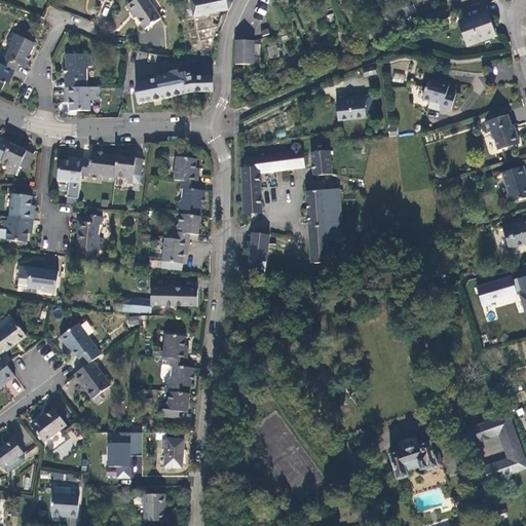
[(145,30),(161,19),(148,0),(136,0),(128,5),(137,17),(145,30)]
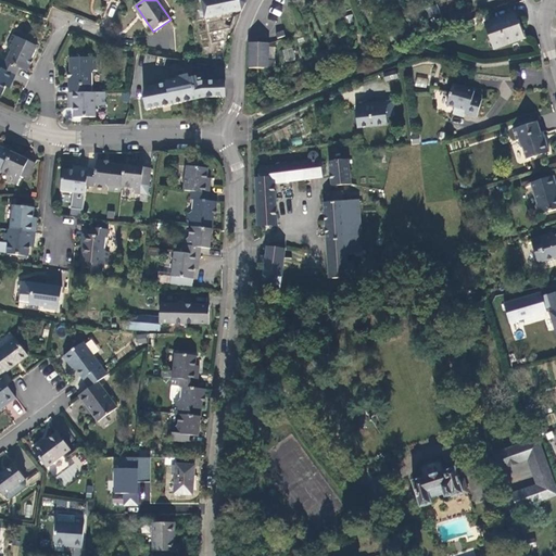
[(245,3),(244,0),(200,0),(200,1),(201,1),(205,19),(242,11),(245,3)]
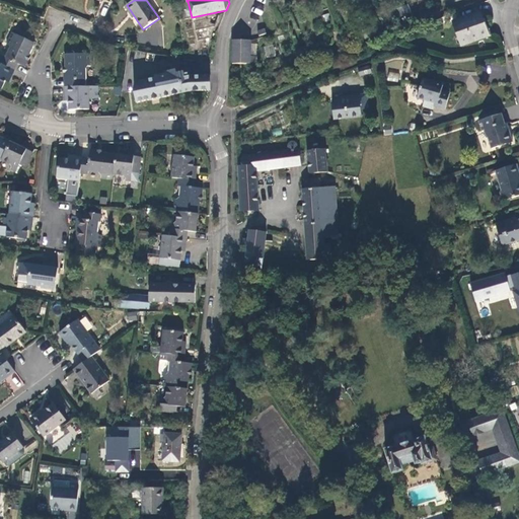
[(133,18),(135,17),(127,5),(125,6),(133,18)]
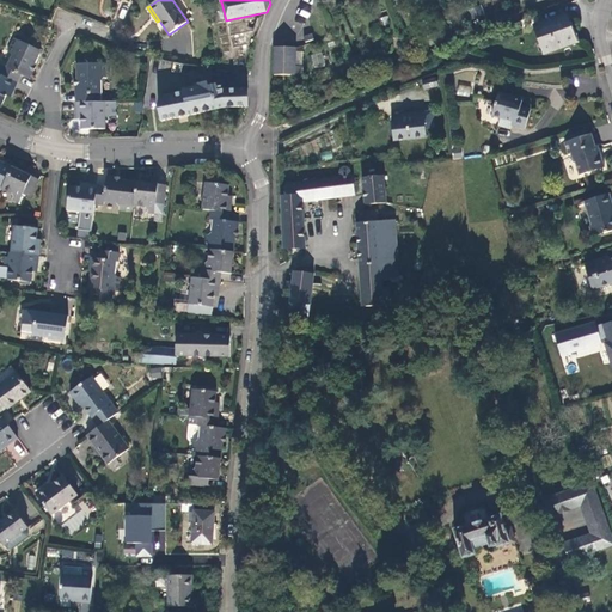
[(485,14),(482,6),(471,11),(473,19),(485,14)]
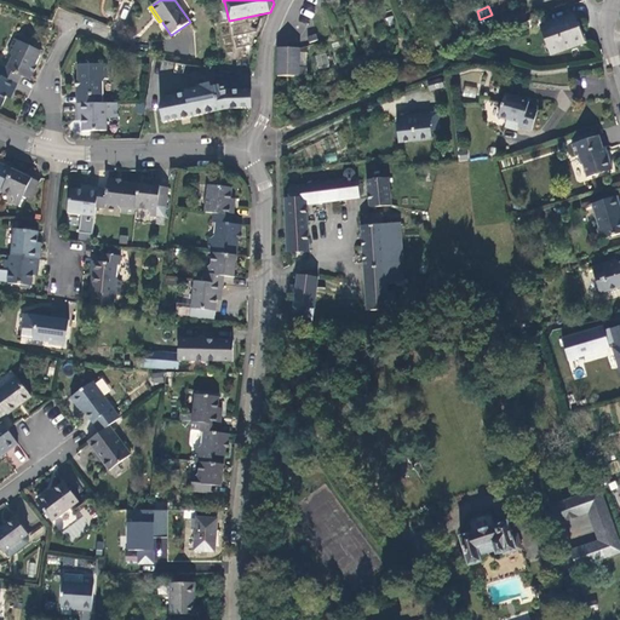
[(501,17),(505,27),(526,19),(522,9),(501,17)]
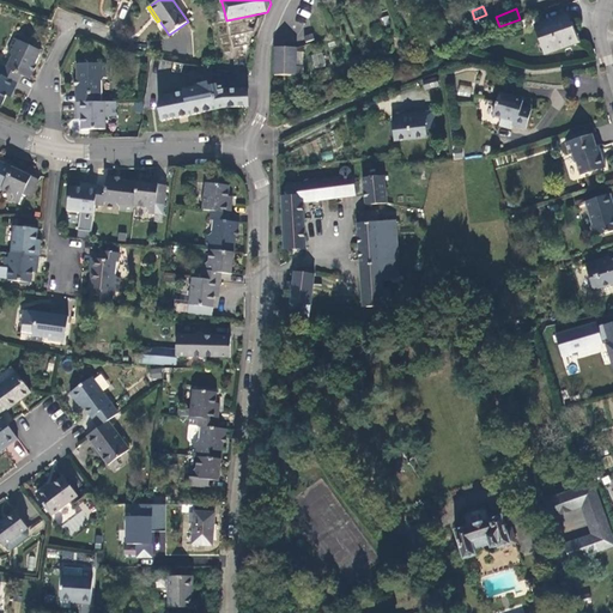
[(577,42),(568,14),(534,25),(545,54),(577,42)]
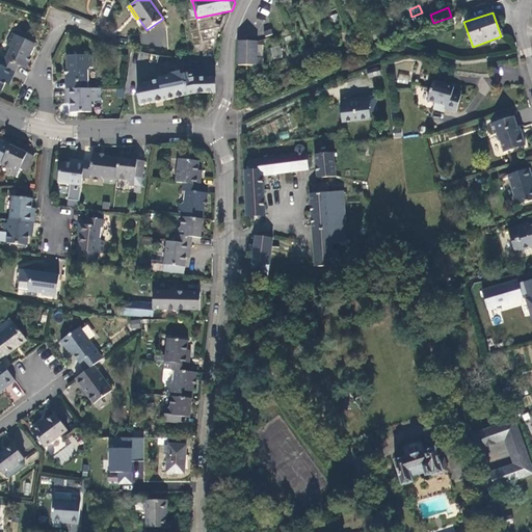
[(387,34),(384,27),(372,32),(375,40),(387,34)]
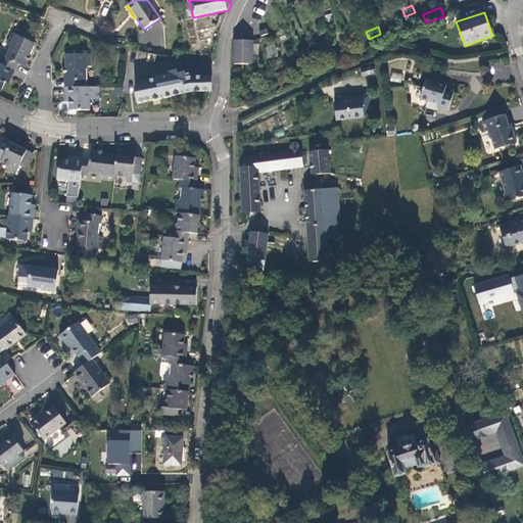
[(36,43),(12,33),(7,43),(9,44),(10,48),(5,57),(3,56),(0,63),(15,70),(18,64),(25,66),(36,43)]
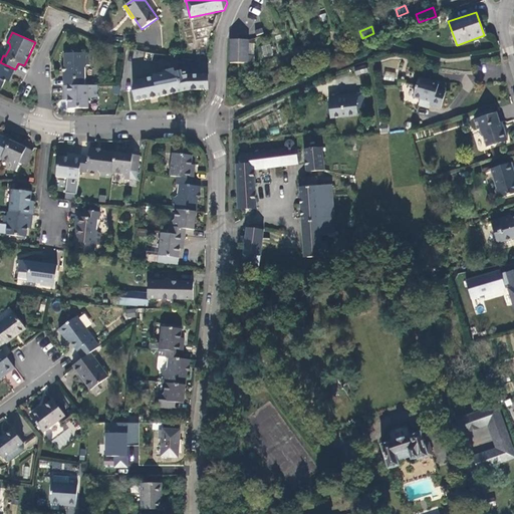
[(230,40),(230,63),(237,63),(248,63),(248,43),(248,40),(230,40)]
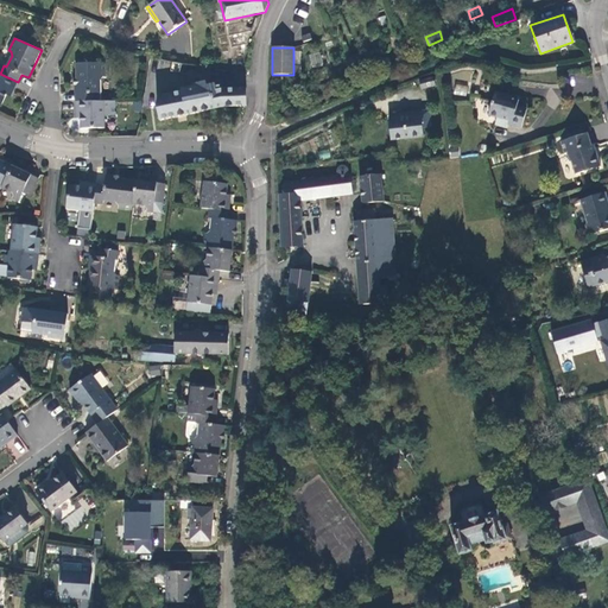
[(76,102),(95,101),(95,94),(101,94),(101,80),(103,77),(106,77),(106,63),(76,64),(77,93),(76,102)]
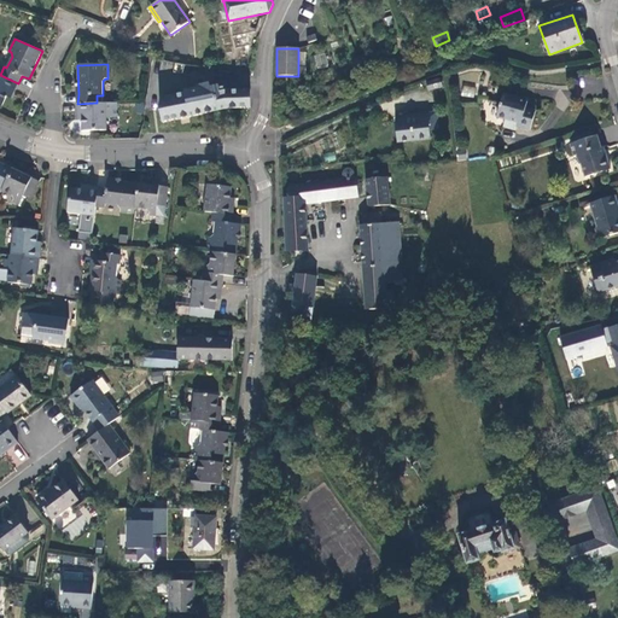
[(15,92),(18,83),(0,75),(0,74),(0,105),(3,106),(10,91),(15,92)]
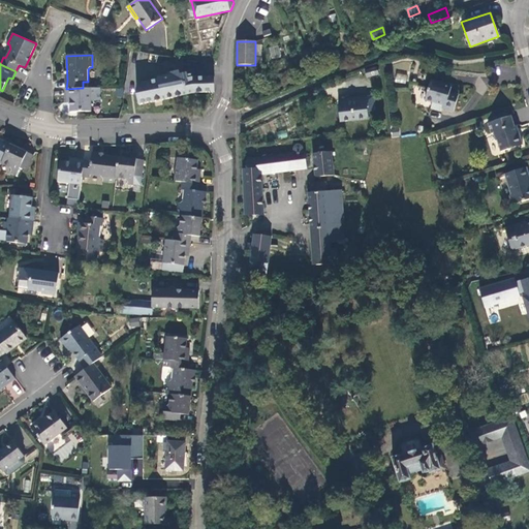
[(255,76),(255,65),(244,65),(244,76),(255,76)]
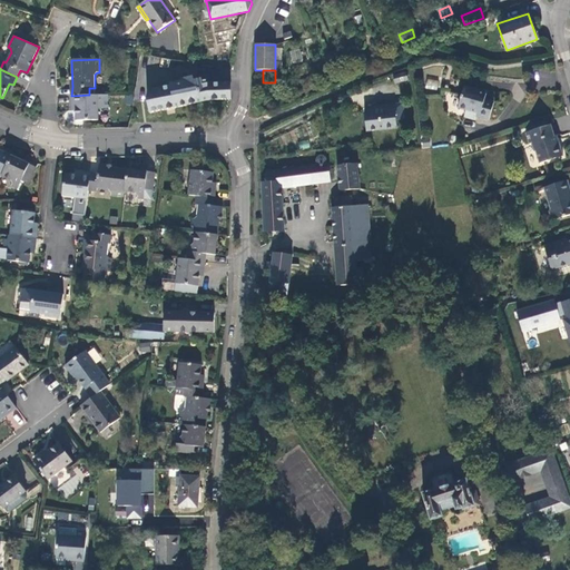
[(180,84),(176,85),(177,88),(186,87),(198,84),(199,87),(198,79),(194,80),(193,77),(179,79),(180,84)]
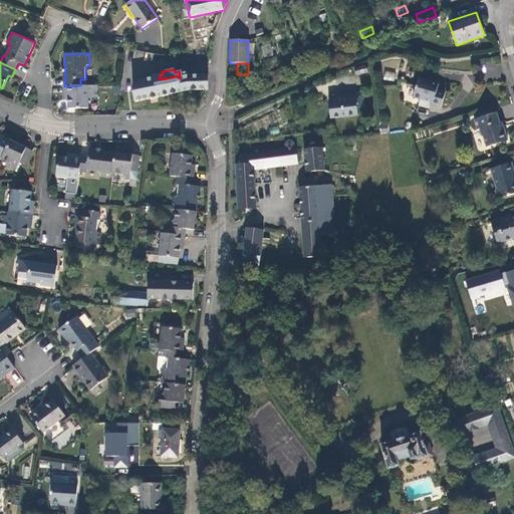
[(383,79),(394,81),(396,73),(386,70),(383,79)]
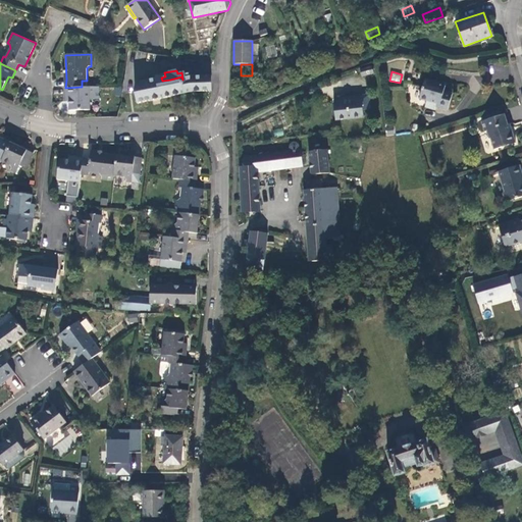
[(137,84),(138,91),(135,91),(138,103),(192,92),(212,91),(212,90),(211,75),(189,76),(189,77),(183,80),(181,76),(170,80),(162,81),(161,77),(137,84)]
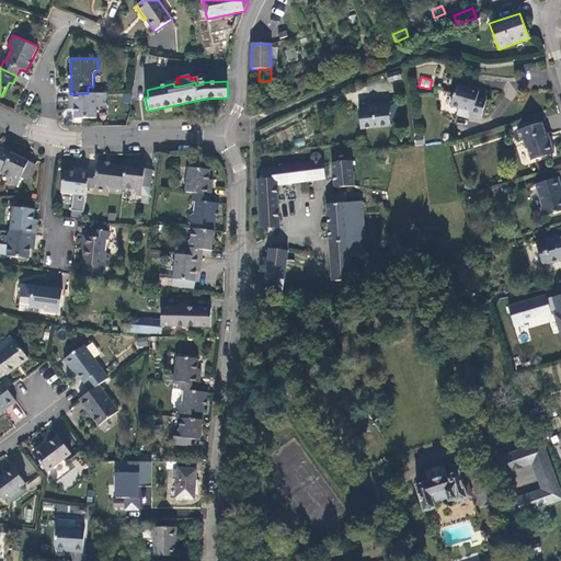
[(481,118),(487,101),(477,99),(479,92),(457,86),(451,106),(459,109),(457,115),(467,118),(468,115),(481,118)]
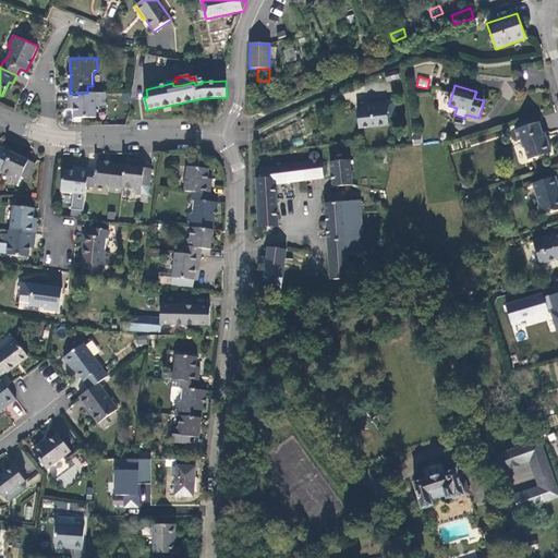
[(87,93),(70,94),(70,101),(74,101),(74,118),(96,118),(96,93),(87,93)]
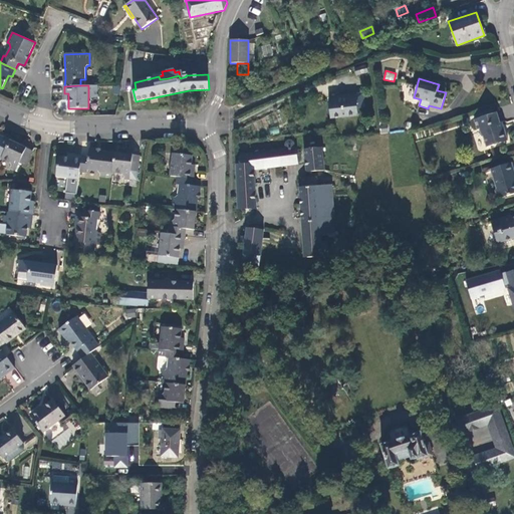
[(330,118),(357,114),(357,108),(365,107),(363,93),(333,96),(334,101),(328,102),(330,118)]
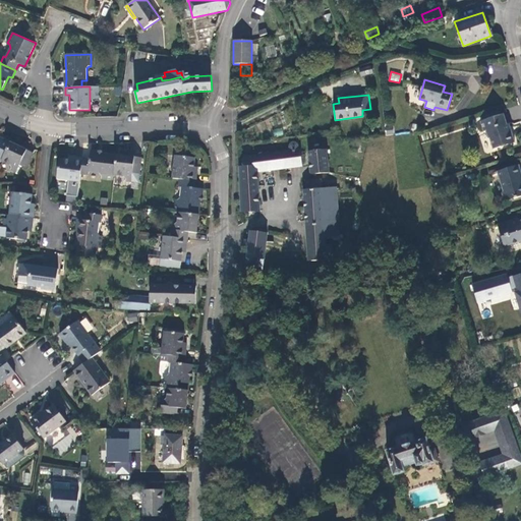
[(486,131),(488,138),(490,139),(494,150),(501,148),(503,145),(507,143),(507,146),(515,142),(512,131),(510,132),(504,114),(481,121),(484,131),(486,131)]
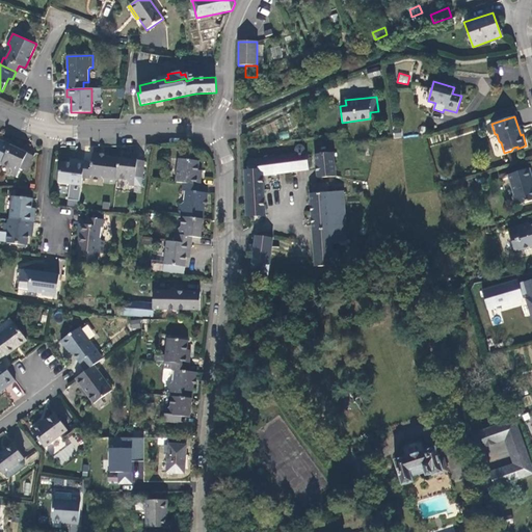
[(10,145),(0,139),(0,166),(1,164),(10,145)]
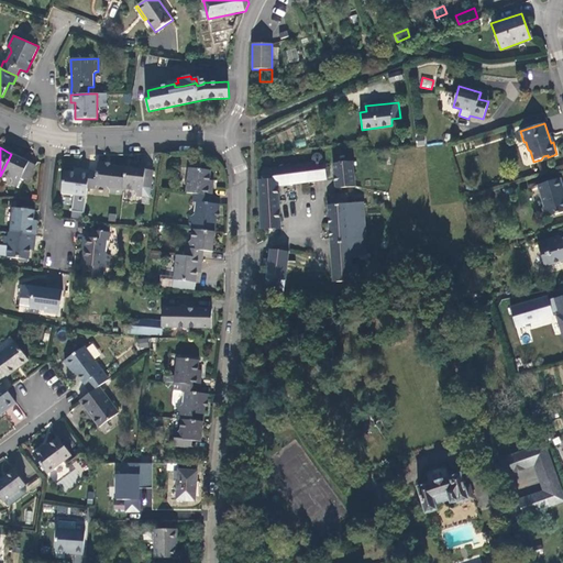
[(313,163),(262,169),(263,179),(258,180),(261,229),(280,228),(278,186),(327,179),(324,162),(322,162),(323,161),(323,157),(322,156),(322,155),(321,154),(319,153),(318,153),(317,153),(313,154),(312,155),(312,156),(311,157),(311,158),(311,161),(313,163)]
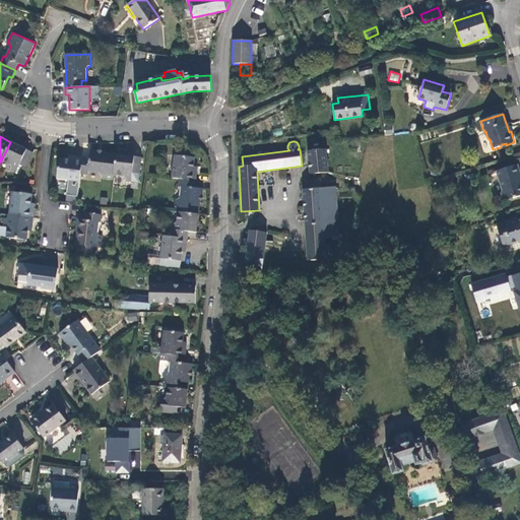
[(34,153),(10,142),(1,160),(10,165),(11,169),(10,170),(16,173),(19,165),(26,168),(34,153)]
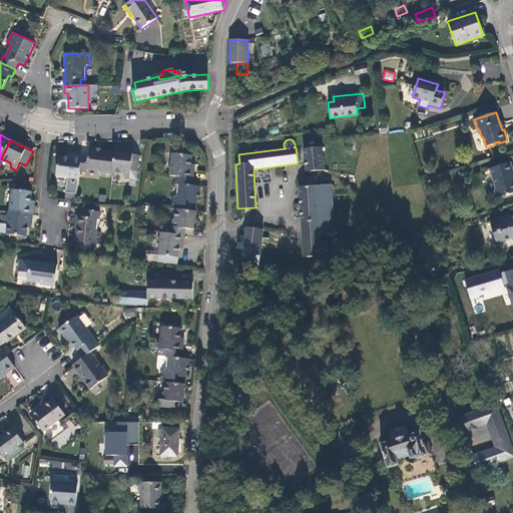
[(324,169),(322,147),(304,149),(307,171),(324,169)]
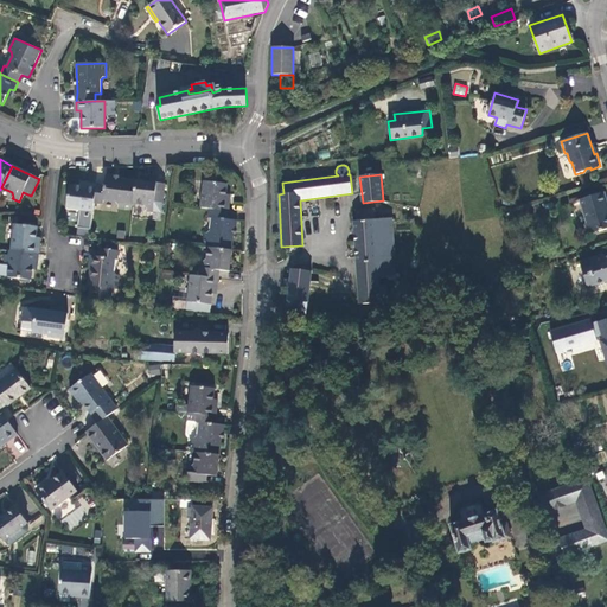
[(135,181),(106,177),(104,185),(96,184),(95,203),(103,204),(103,202),(116,203),(119,206),(119,209),(133,210),(133,205),(135,181)]
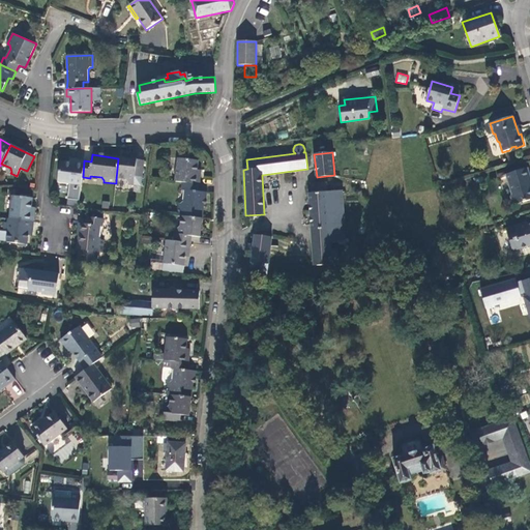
[(144,160),(118,158),(116,179),(126,180),(128,182),(128,185),(135,185),(141,186),(144,160)]
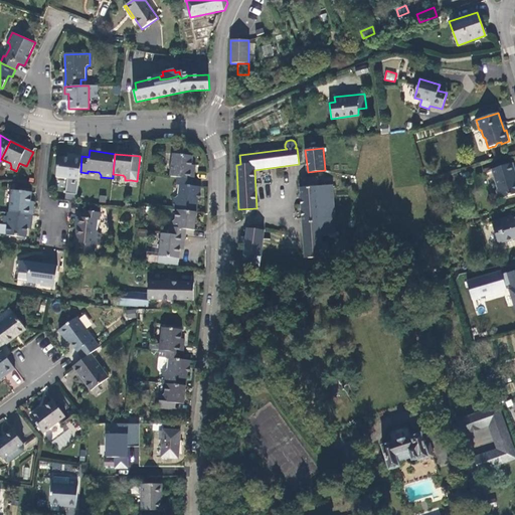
[(192,171),(193,165),(194,156),(173,154),(170,176),(178,177),(194,179),(195,172),(192,171)]
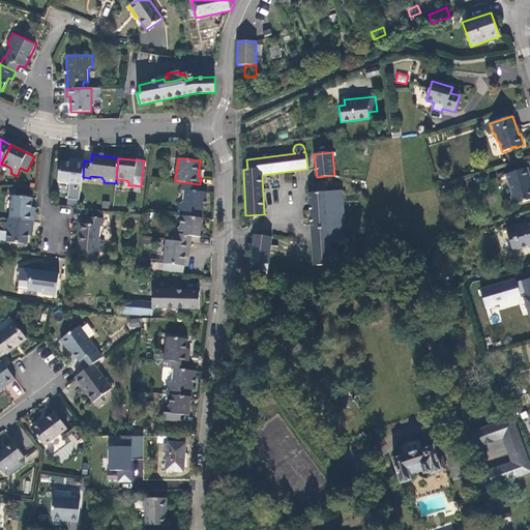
[(83,177),(84,160),(77,159),(77,164),(70,163),(61,162),(58,182),(82,185),(83,177)]
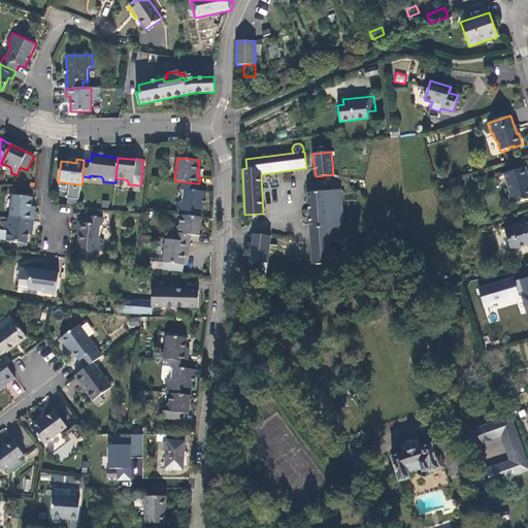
[(527,177),(527,174),(526,167),(504,174),(509,194),(508,196),(512,204),(527,199),(527,180),(527,178),(527,177)]
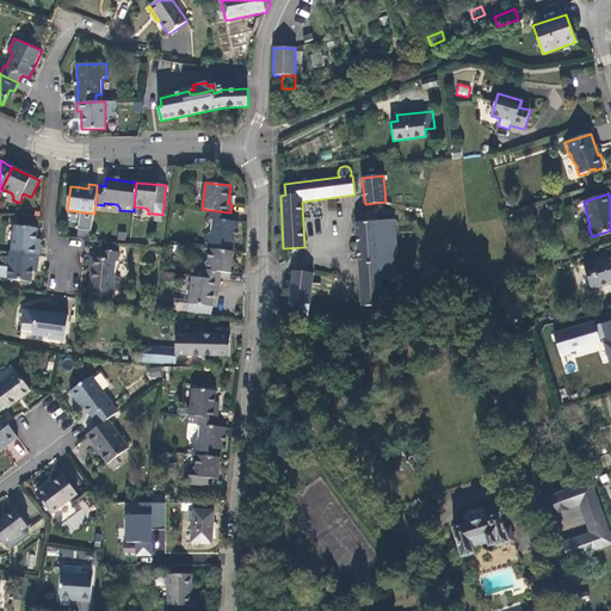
[(347,197),(329,199),(331,208),(349,205),(347,197)]
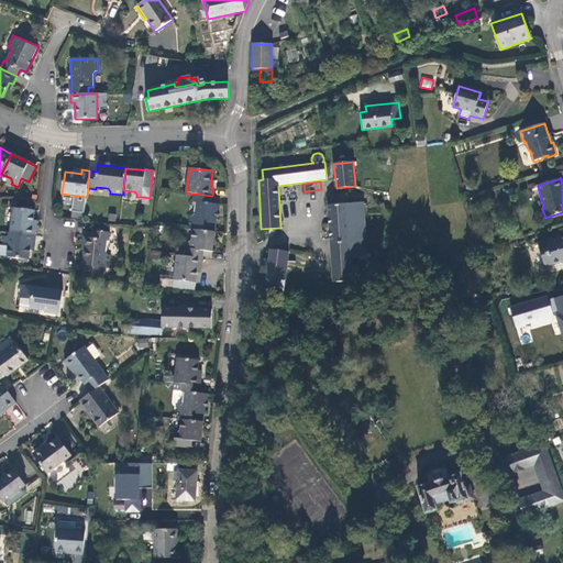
[(216,232),(219,205),(211,203),(212,196),(195,194),(194,202),(197,202),(196,213),(192,216),(189,216),(188,229),(192,230),(216,232)]
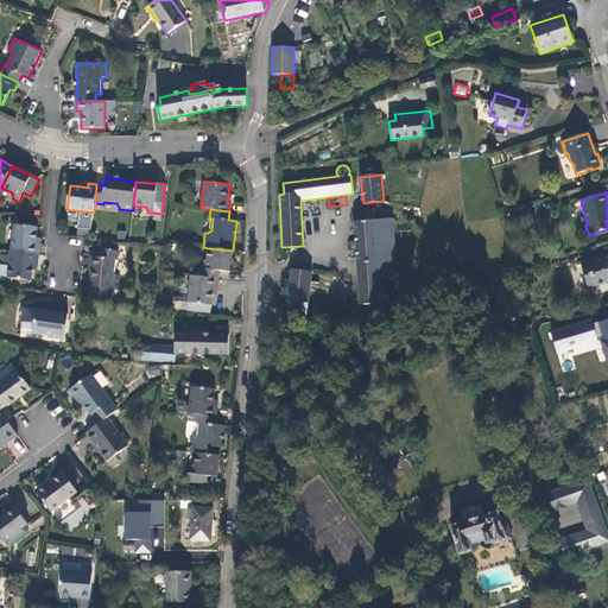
[(354,221),(360,304),(381,303),(379,279),(396,278),(392,219),(377,220),(375,210),(356,211),(358,221),(354,221)]
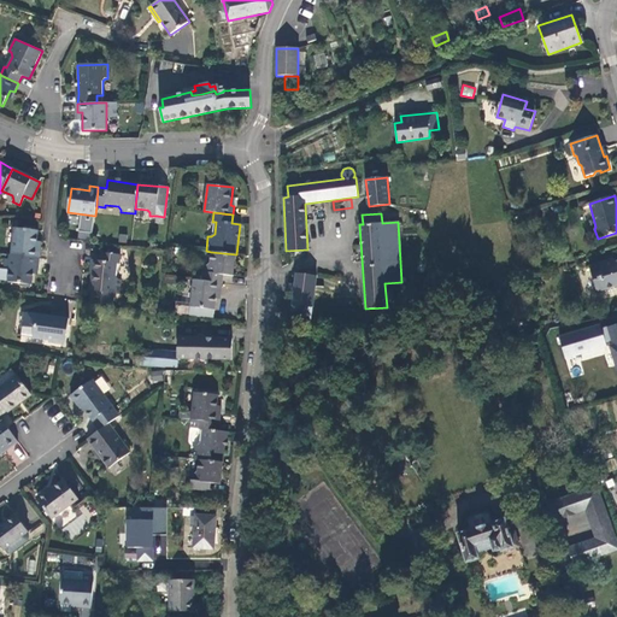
[(37,242),(39,231),(15,228),(11,256),(40,258),(41,250),(36,248),(37,242)]
